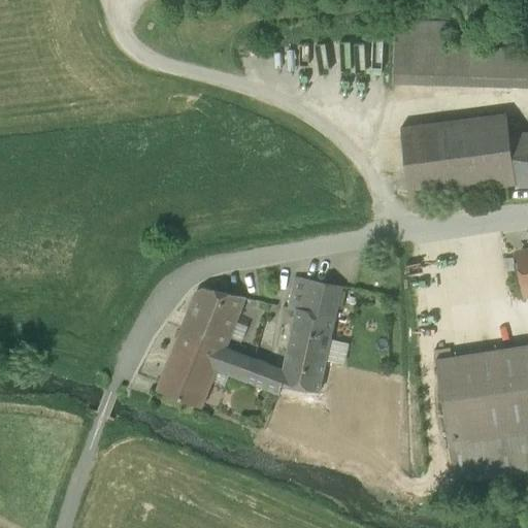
[(394,22),(393,75),(527,78),(527,50),(448,48),(448,23),(394,22)]
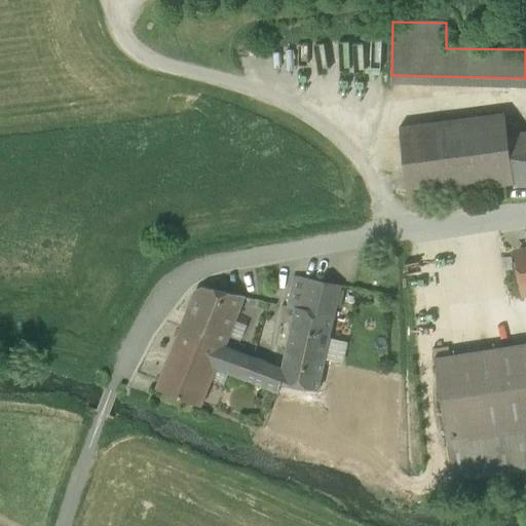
[(409,199),(510,185),(512,173),(506,134),(503,114),(399,127),(409,199)]
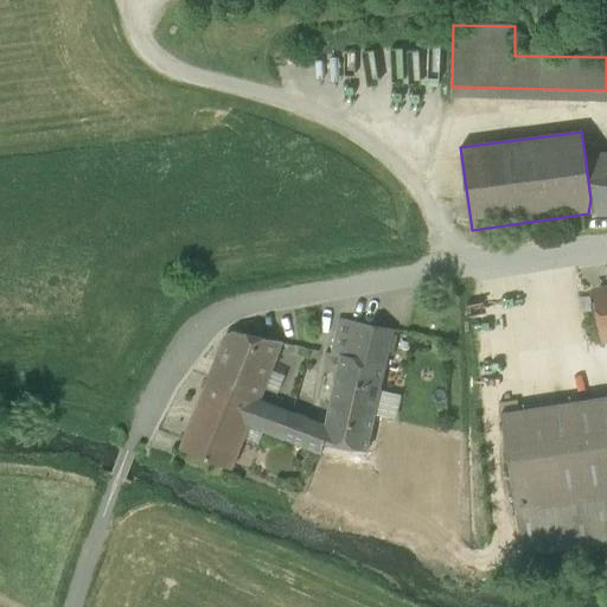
[(606,216),(606,155),(585,154),(590,199),(588,213),(606,216)]
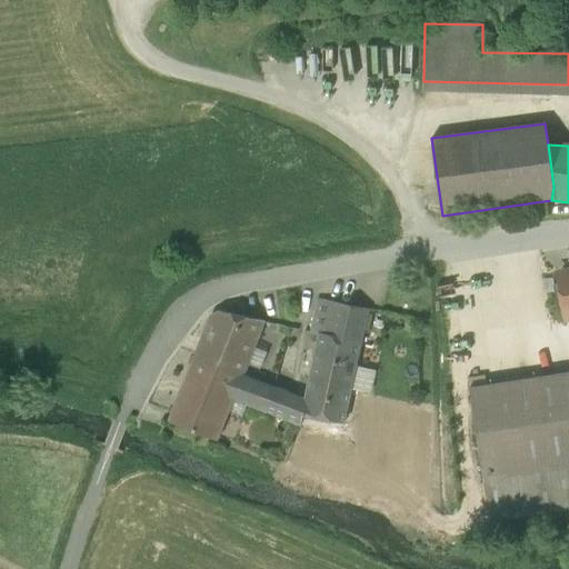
[(568,279),(552,282),(558,317),(568,315),(568,279)]
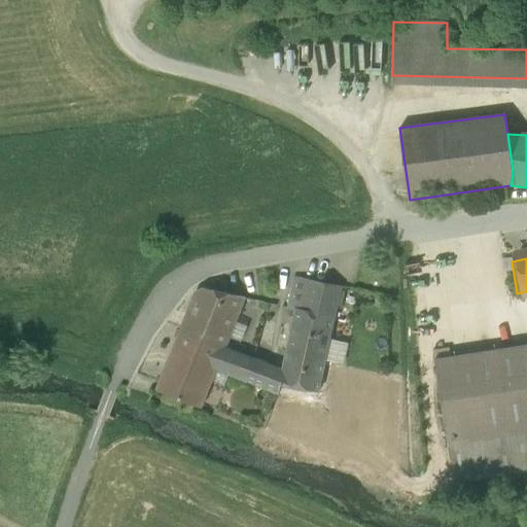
[(289,307),(295,309),(336,317),(342,287),(295,278),(289,307)]
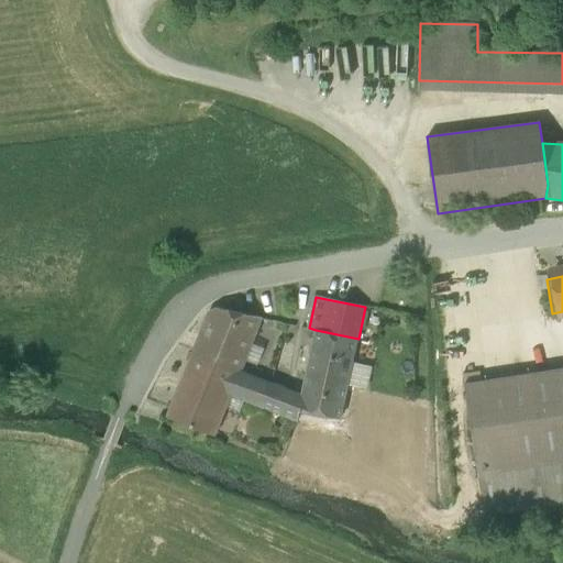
[(214,437),(231,396),(241,373),(262,318),(218,309),(210,312),(167,418),(214,437)]
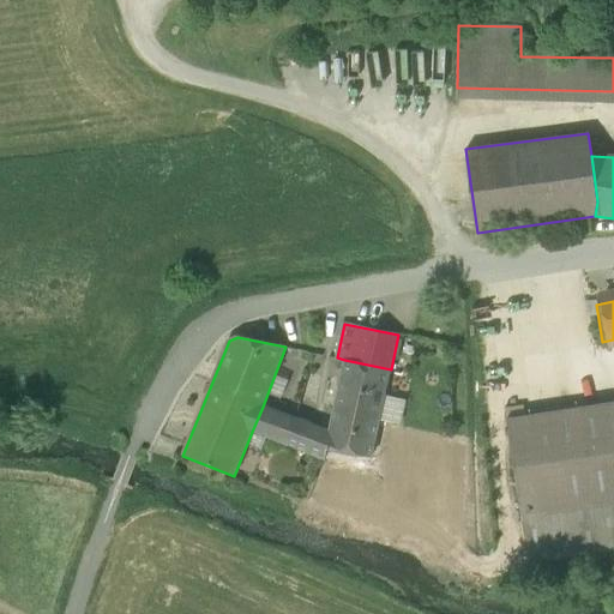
[(326,449),(371,458),(391,369),(344,360),(330,432),(326,449)]
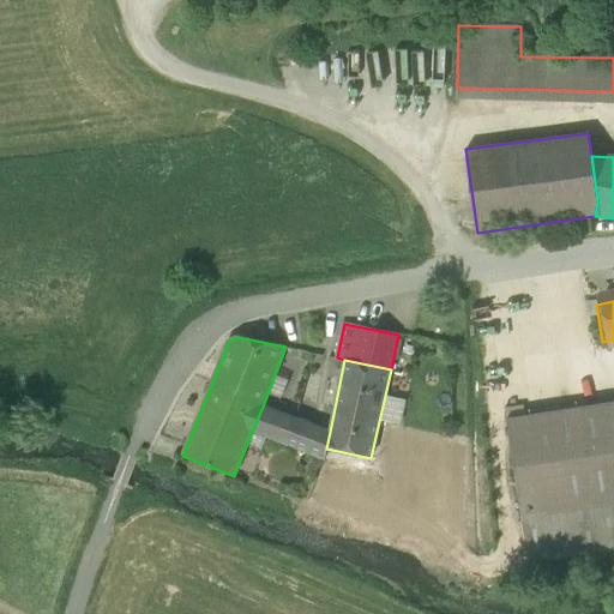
[(613,402),(525,417),(523,407),(504,409),(522,516),(529,563),(613,548),(613,402)]
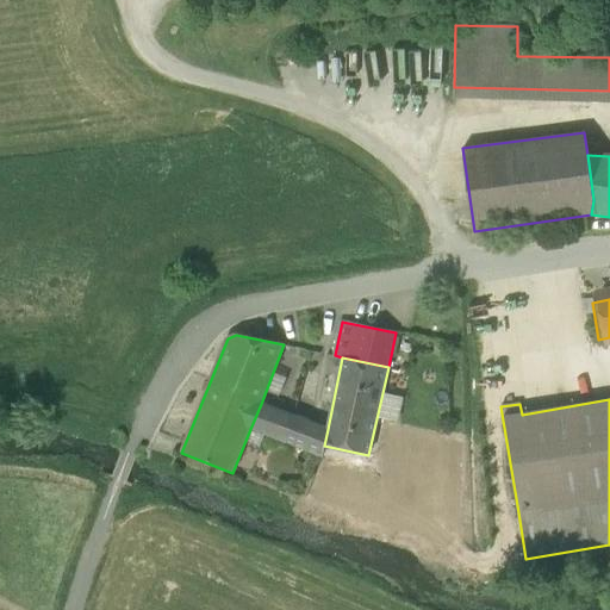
[(250,429),(323,456),(324,446),(328,429),(261,404),(250,429)]
